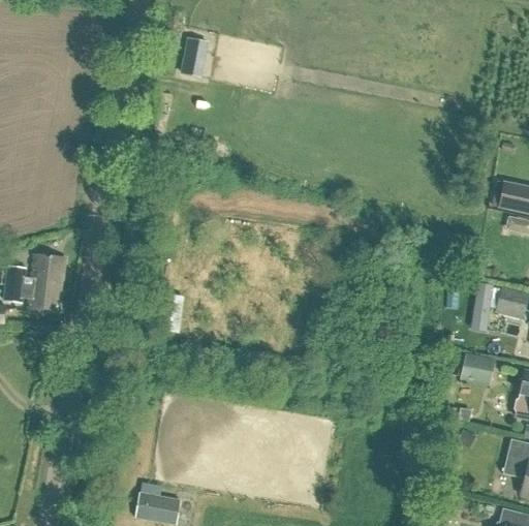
[(515,144),(502,141),(500,148),(512,151),(515,144)]
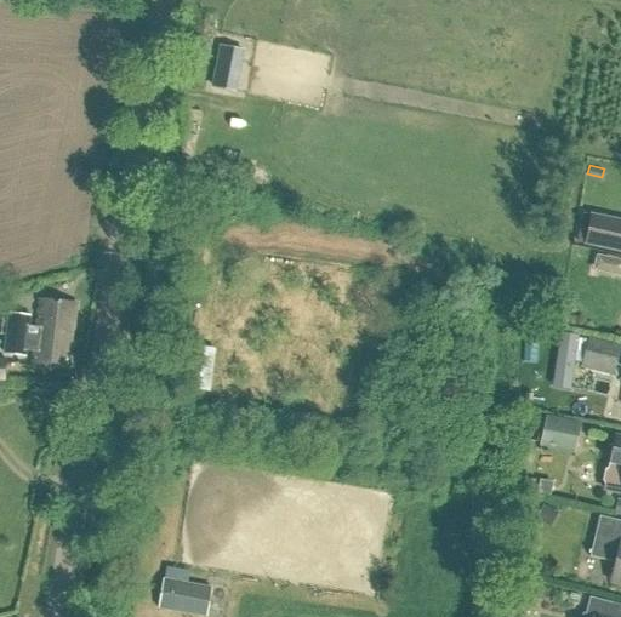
[(620,218),(590,212),(584,243),(620,250),(620,218)]
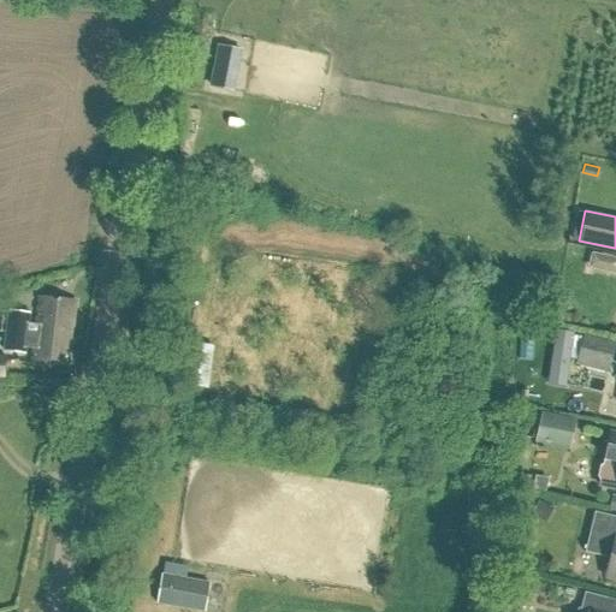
[(615,254),(591,249),(587,265),(615,271),(615,254)]
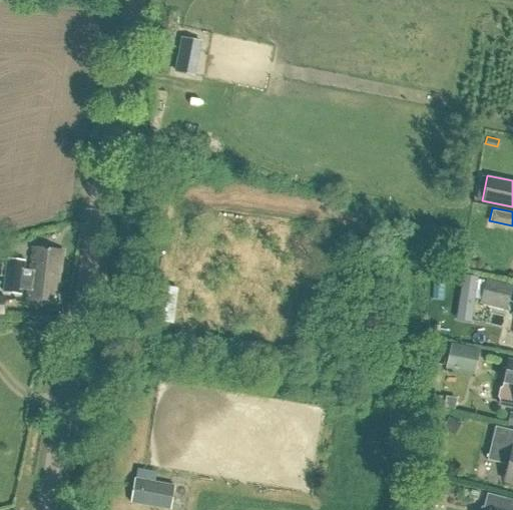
[(32,245),(30,269),(27,288),(26,298),(55,301),(61,249),(32,245)]
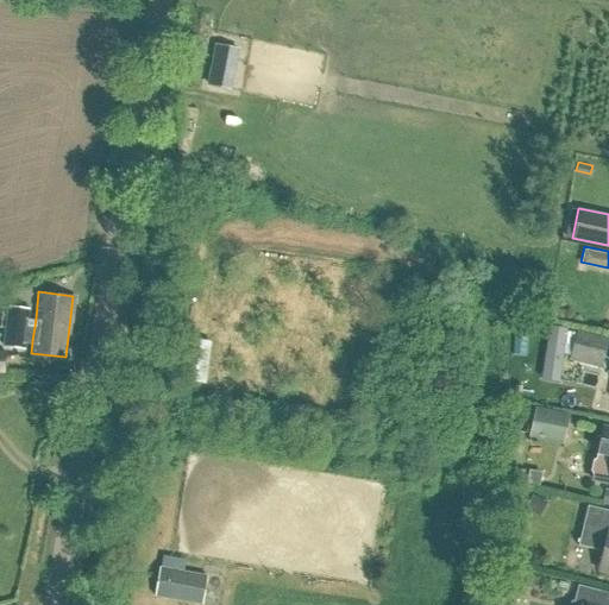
[(25,348),(31,307),(7,303),(2,345),(25,348)]
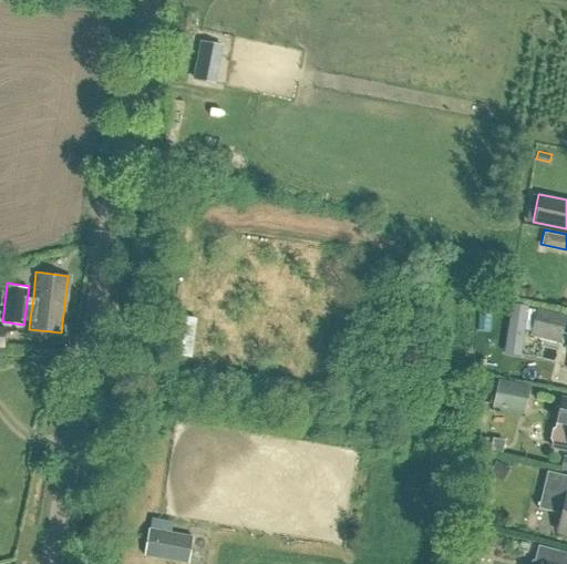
[(560,340),(566,313),(536,305),(536,308),(531,330),(529,332),(560,340)]
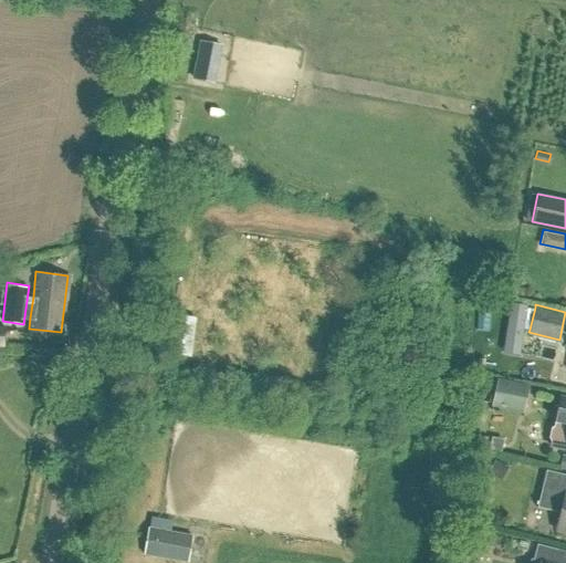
[(169,353),(187,355),(194,315),(175,312),(169,353)]
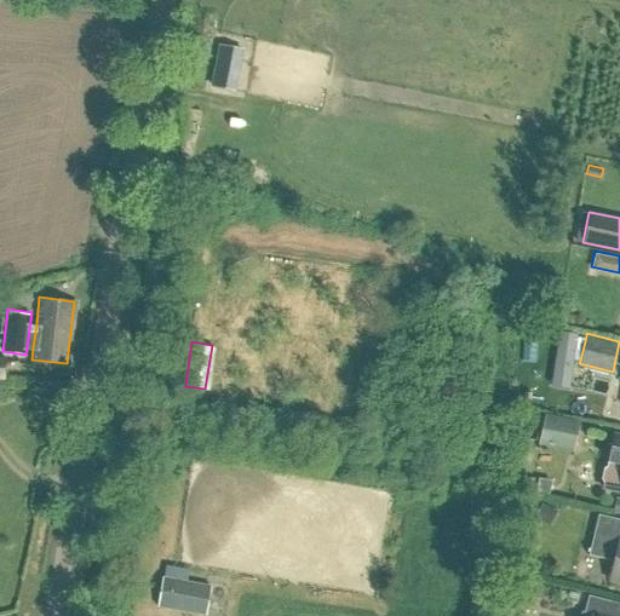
[(578,381),(580,368),(561,363),(561,362),(546,360),(543,374),(578,381)]
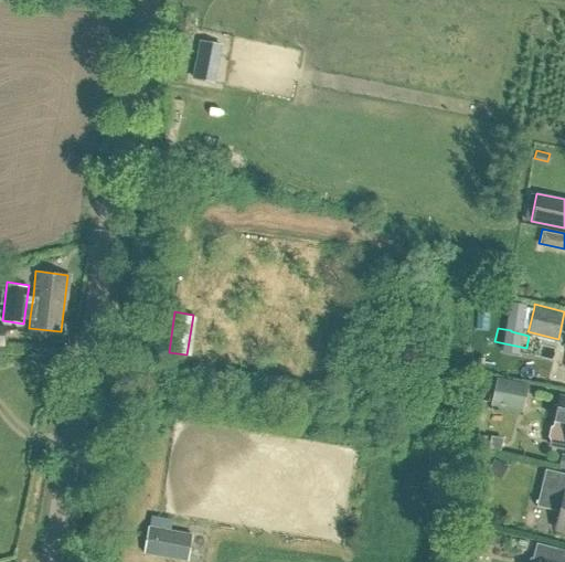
[(521,410),(526,383),(496,377),(490,403),(521,410)]
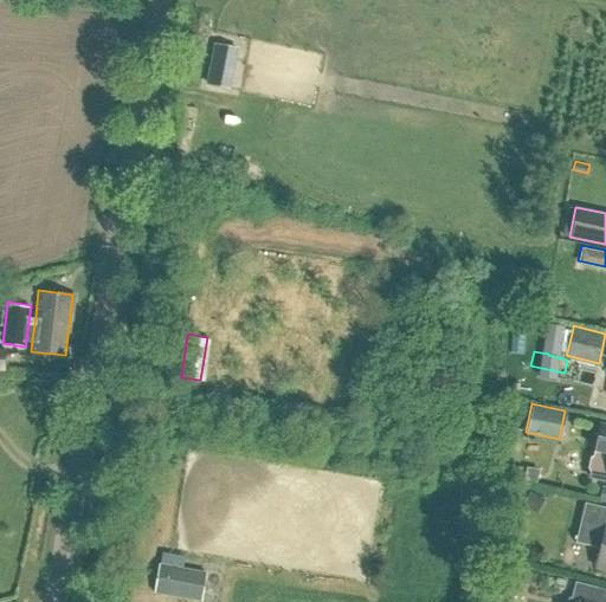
[(605,422),(605,408),(598,407),(594,421),(605,422)]
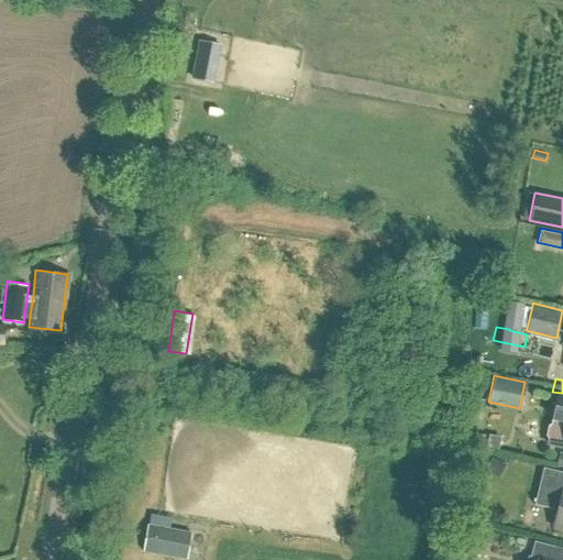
[(562,394),(558,393),(552,418),(552,423),(548,425),(547,435),(548,437),(547,442),(562,446),(562,394)]
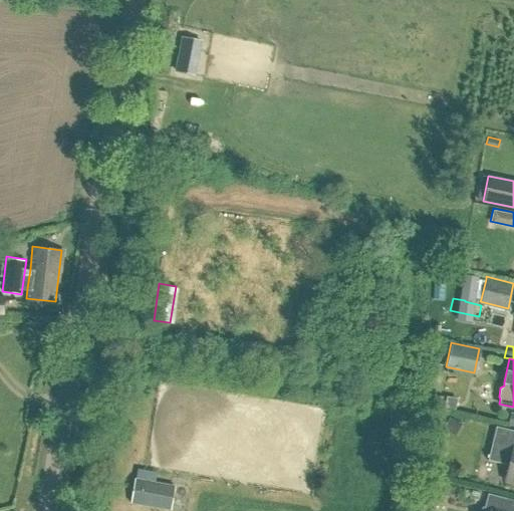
[(461,422),(449,416),(443,428),(455,434),(461,422)]
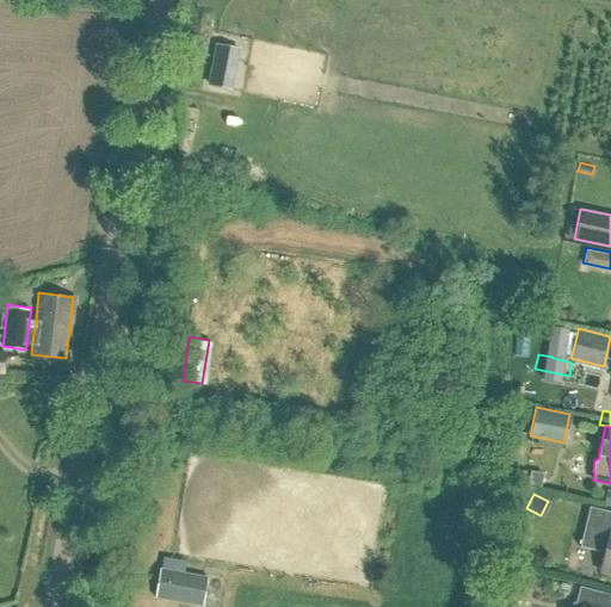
[(600,570),(610,573),(610,511),(588,506),(579,545),(605,551),(600,570)]
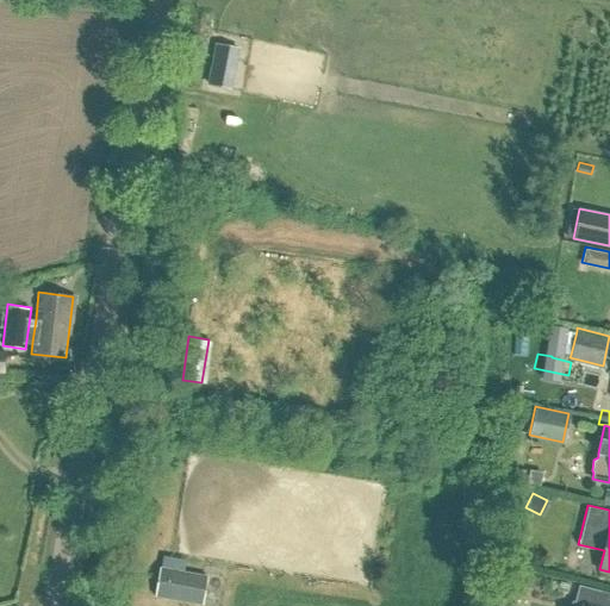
[(155,595),(201,604),(207,575),(160,567),(155,595)]
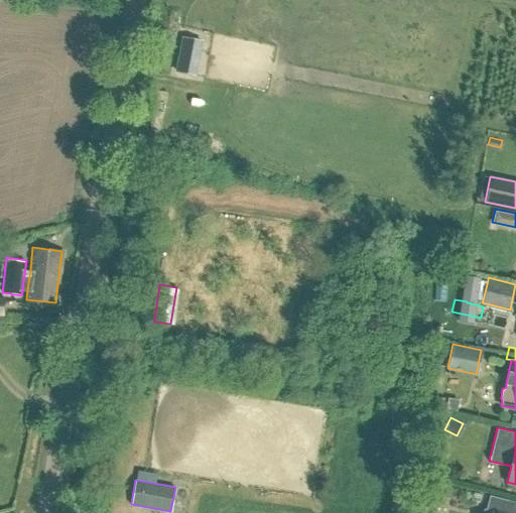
[(505,512),(504,512),(508,499),(490,494),(484,512),(505,512)]
